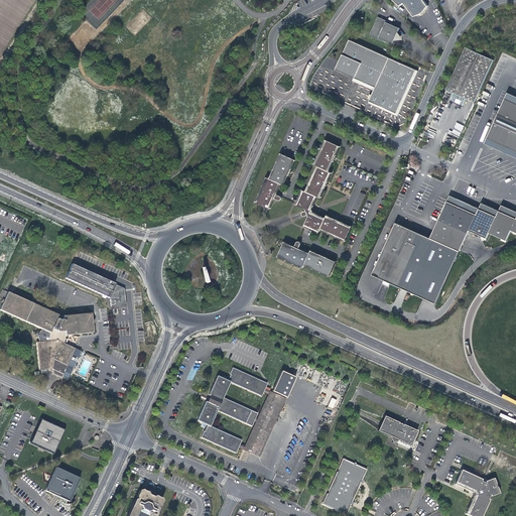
[(403,3),(405,6),(413,16),(418,12),(421,10),(427,6),(422,0),(393,0),(395,1),(396,3),(399,6),(401,4),(403,3)]
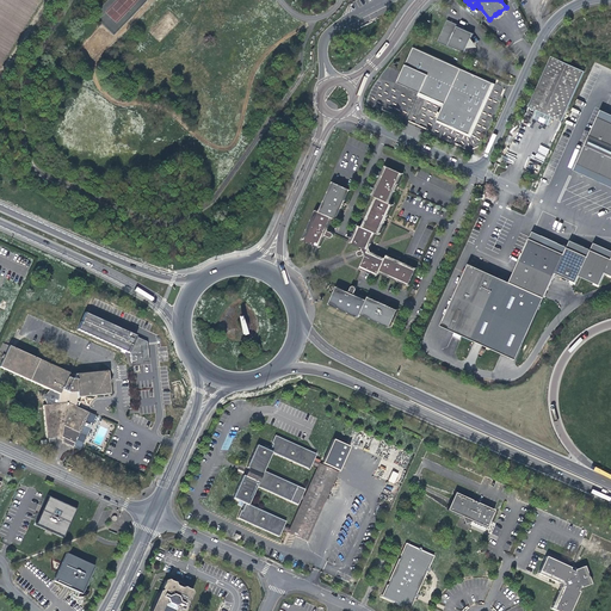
[(466,45),(470,45),(473,39),(470,36),(473,31),(462,26),(462,25),(445,17),(436,39),(452,47),(452,45),(463,50),(466,45)]
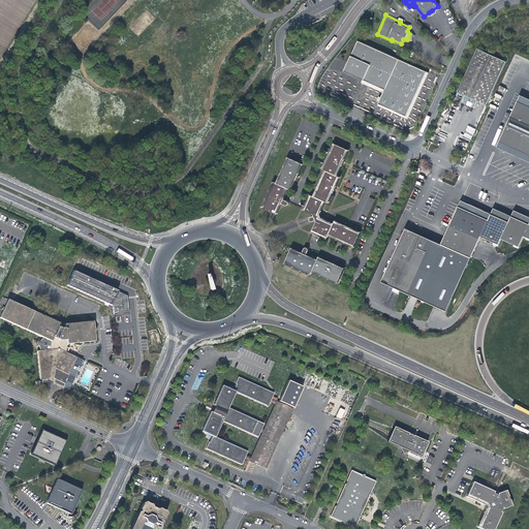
[(382,90),(376,103),(404,117),(424,72),(355,41),(342,71),(382,90)]
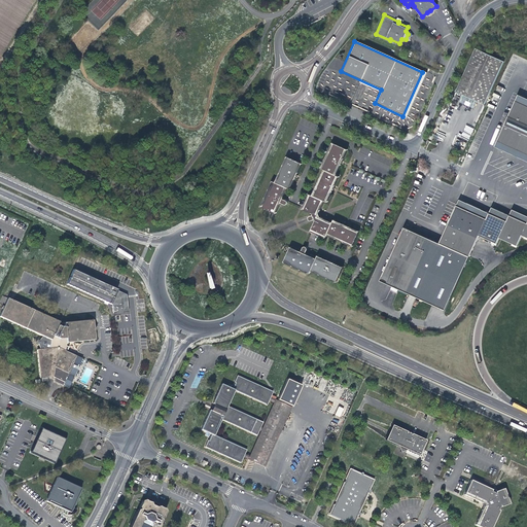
[(485,104),(504,62),(476,48),(456,92),(485,104)]
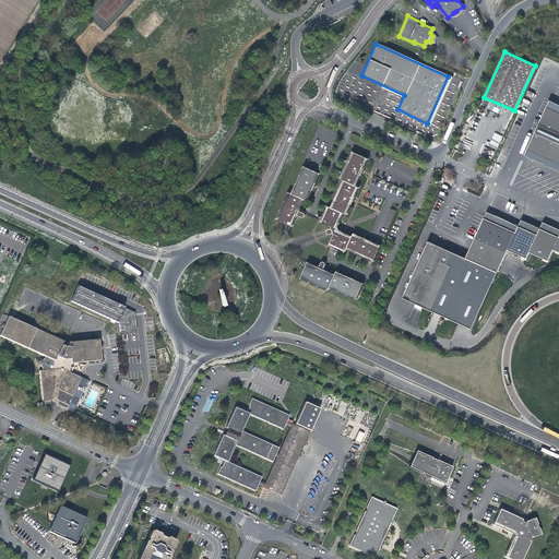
[(528,149),(558,163),(558,111),(547,107),(528,149)]
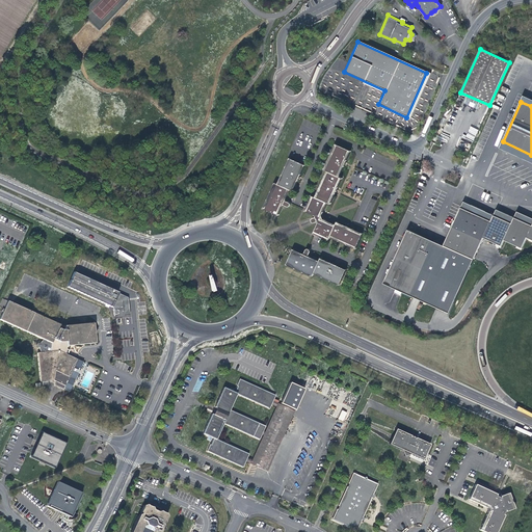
[(531,162),(531,155),(503,141),(500,149),(531,162)]
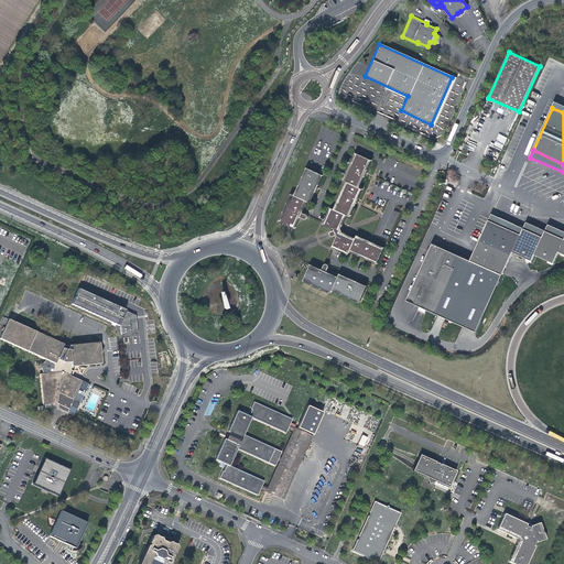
[(371,160),(356,153),(344,181),(359,187),(364,177),(367,174),(367,170),(371,160)]
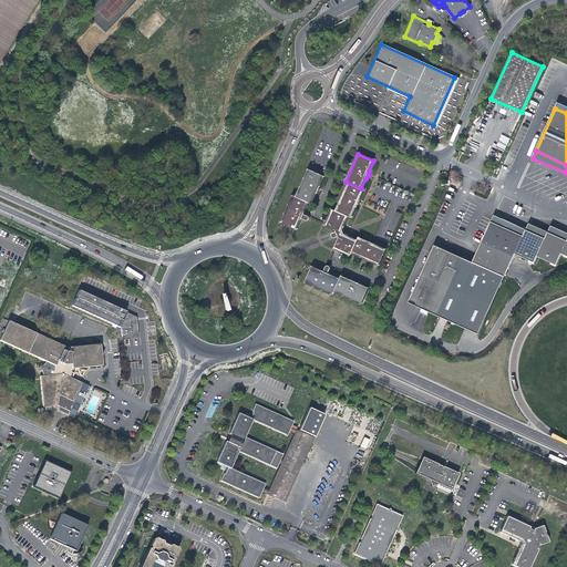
[(325,176),(309,168),(296,196),(312,204),(317,194),(320,191),(320,186),(325,176)]
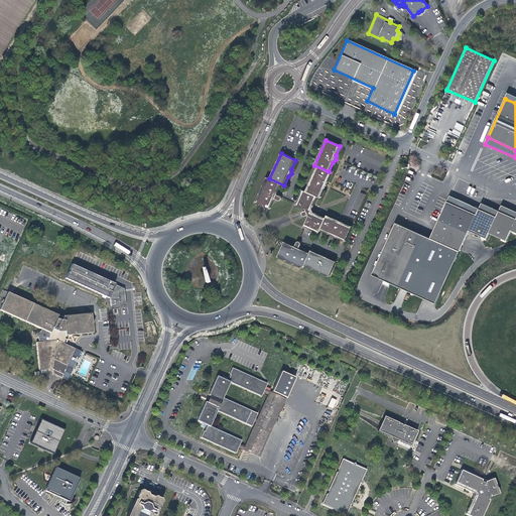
[(331,173),(317,166),(306,191),(319,198),(325,188),(327,186),(327,182),(331,173)]
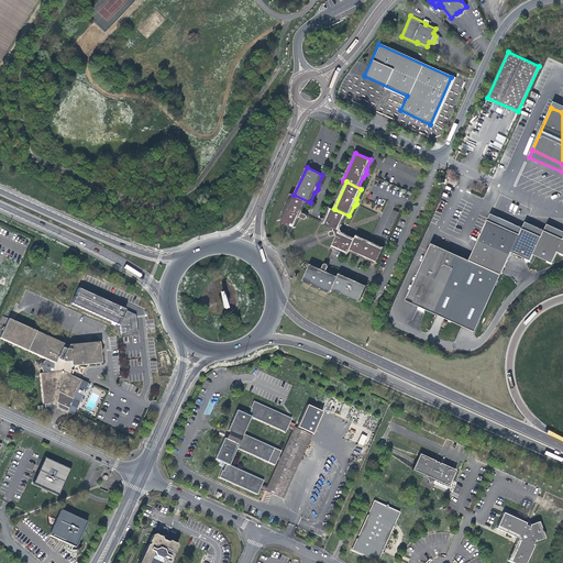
[(294,195),(291,194),(278,221),(294,228),(299,217),(304,219),(305,219),(305,218),(306,217),(306,216),(306,214),(305,213),(300,212),(306,200),(294,195)]
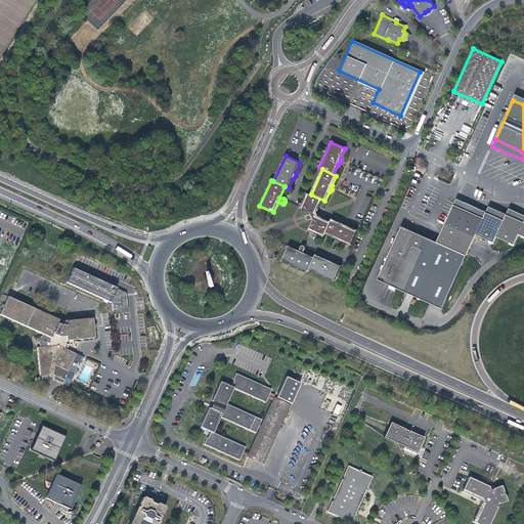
[(322,200),(307,193),(301,208),(310,213),(317,212),(322,200)]
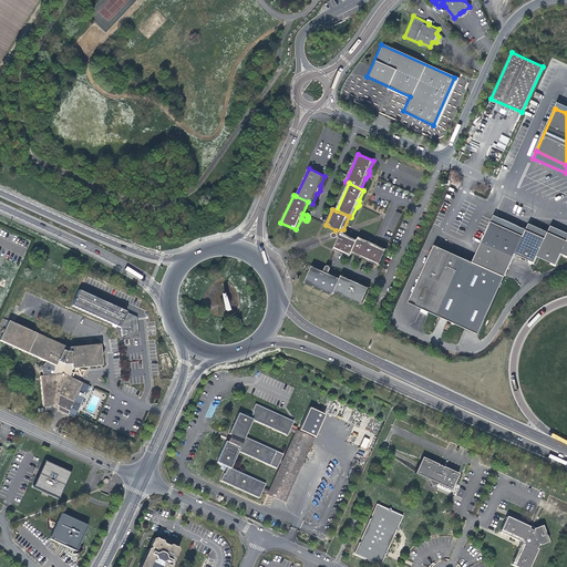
[(495,215),(492,220),(524,236),(526,229),(495,215)]
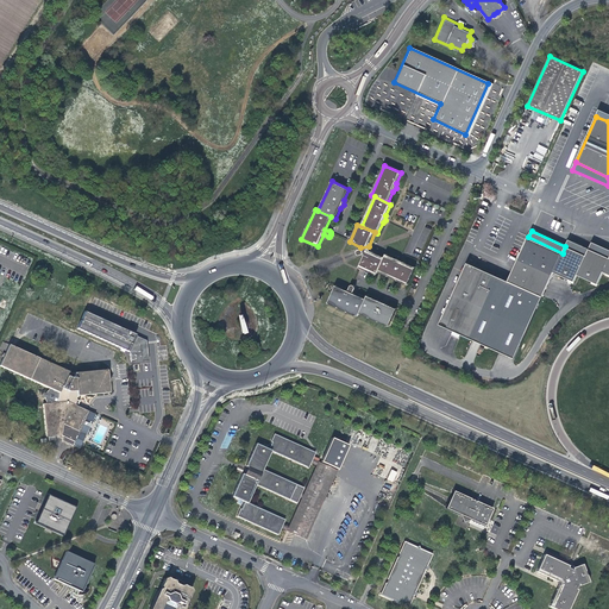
[(608,257),(589,249),(586,256),(565,246),(563,253),(528,237),(521,253),(519,259),(508,282),(469,263),(440,324),(514,358),(554,272),(575,282),(577,275),(597,284),(603,272),(608,274),(608,257)]
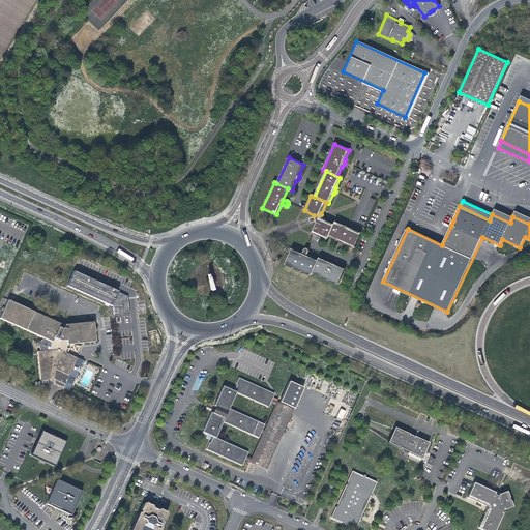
[(495,209),(492,214),(510,223),(512,216),(495,209)]
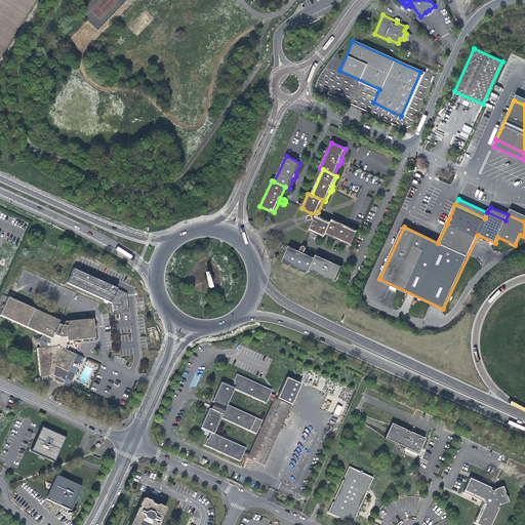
[(524,214),(511,208),(508,214),(524,221),(524,214)]
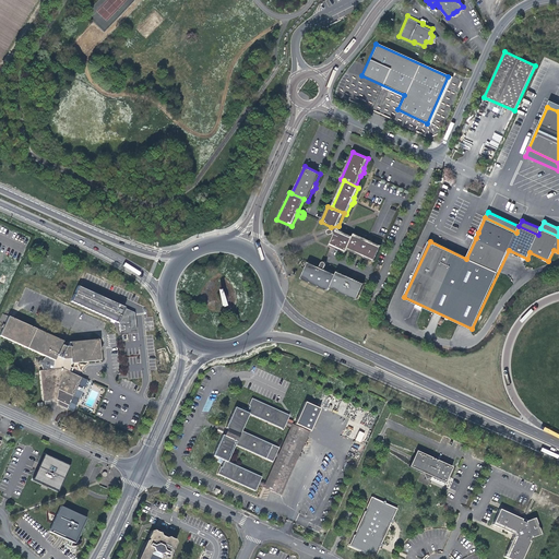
[(346,253),(353,237),(340,230),(334,235),(329,245),(346,253)]
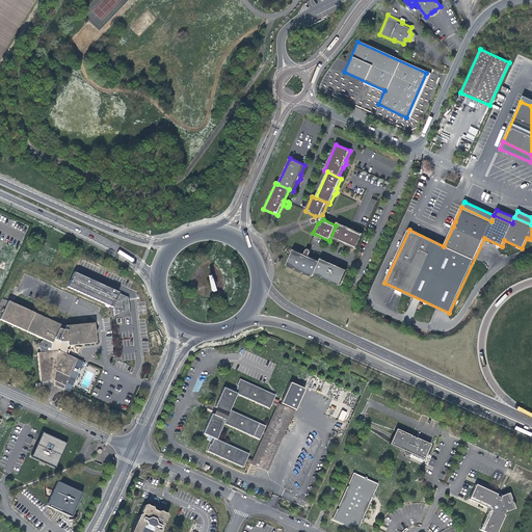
[(347,228),(338,223),(331,237),(355,248),(362,234),(353,231),(350,227),(347,228)]
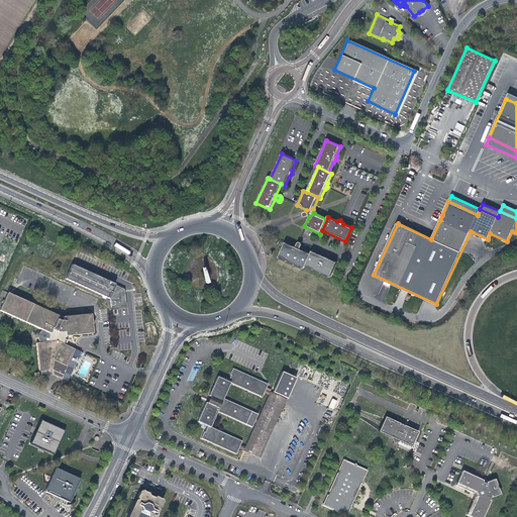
[(297,242),(297,243),(295,247),(284,242),(278,256),(303,269),(304,266),(309,253),(299,249),(301,244),(301,243),(300,242),(298,242),(297,242)]
